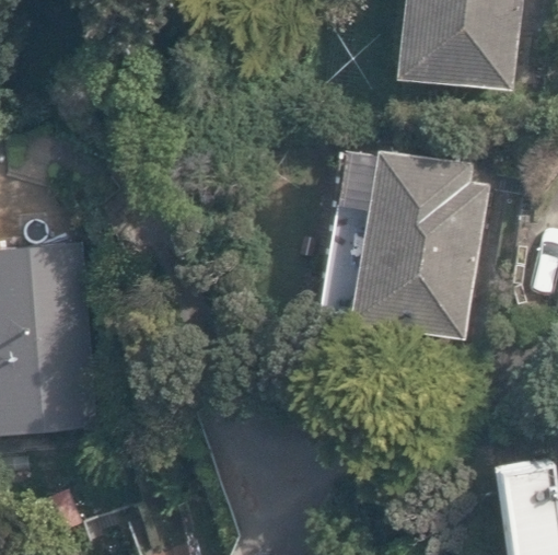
[(405,0),(396,79),(512,93),(523,0),(405,0)]
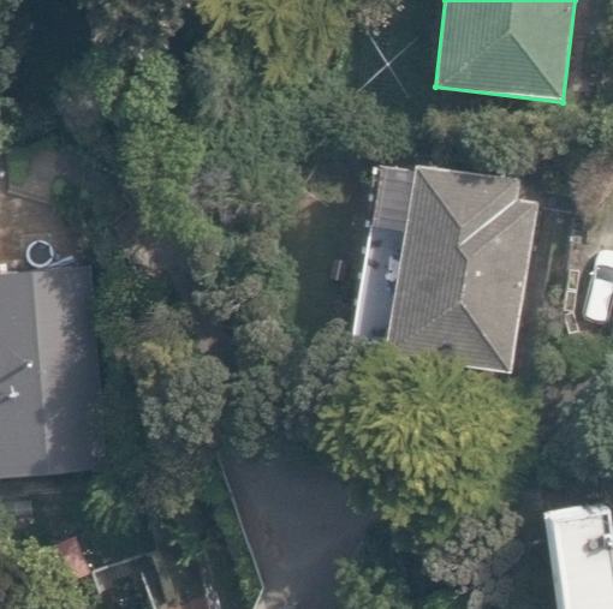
[(349,342),(513,370),(541,202),(518,198),(522,179),(414,162),(412,169),(379,165),(349,342)]
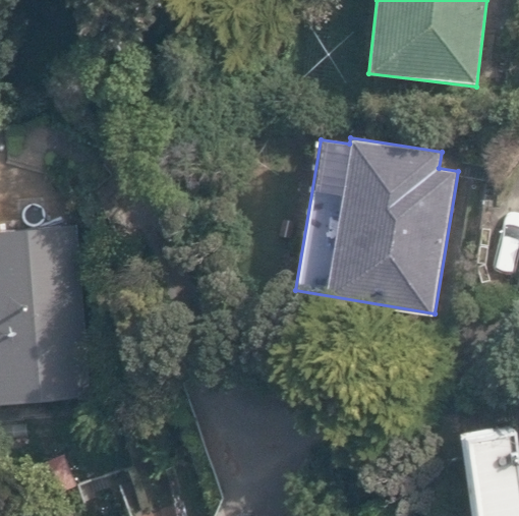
[(0,407),(93,402),(81,226),(0,230),(0,407)]
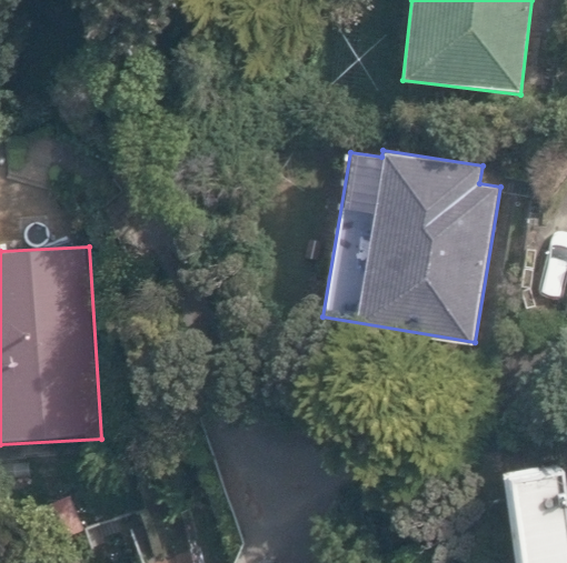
[(500,471),(513,562),(566,562),(566,491),(558,493),(554,463),(500,471)]
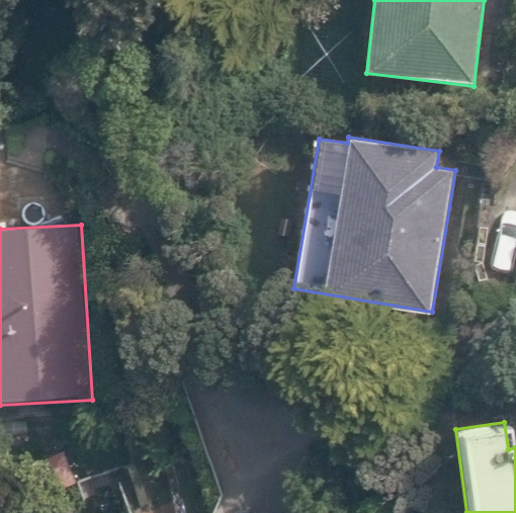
[(38,462),(50,495),(80,484),(69,452),(38,462)]
